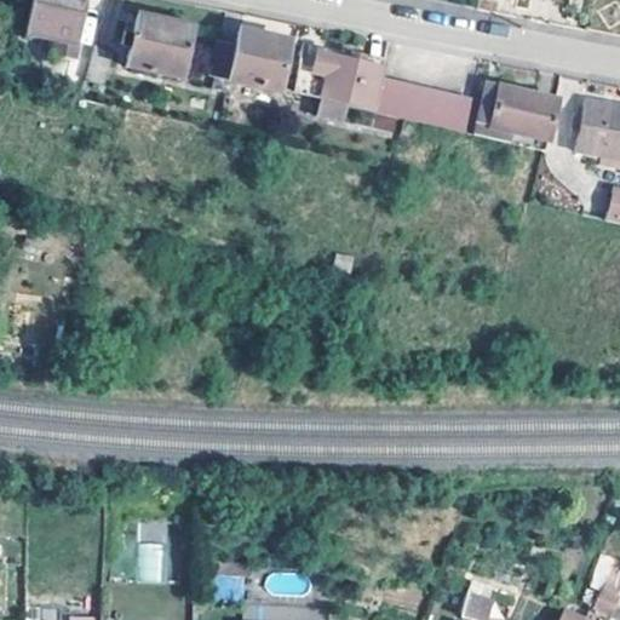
[(76,55),(92,58),(96,45),(102,26),(81,19),(84,0),(33,0),(28,34),(57,39),(55,56),(75,61),(76,55)]
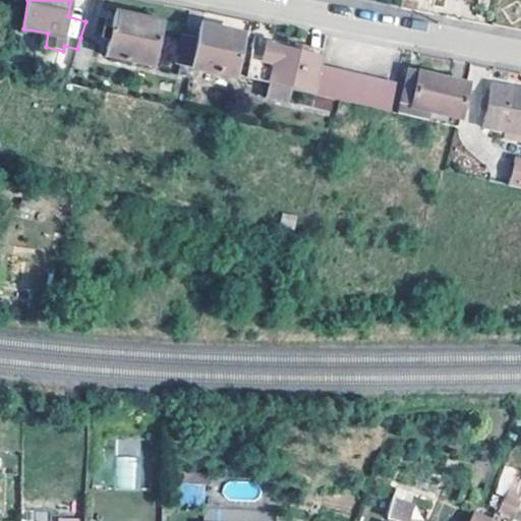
[(146,18),(117,12),(114,29),(106,27),(104,38),(111,40),(108,56),(153,66),(163,22),(159,21),(159,17),(157,15),(148,12),(146,14),(146,18)]
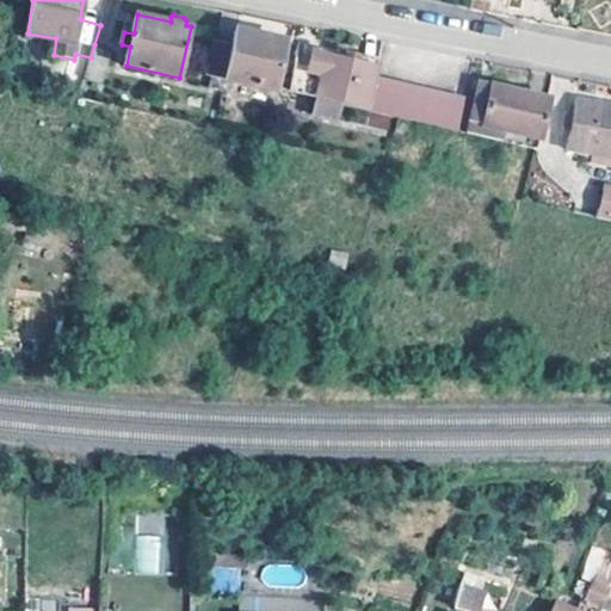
[(220,44),(211,80),(276,93),(287,39),(236,30),(233,47),(220,44)]
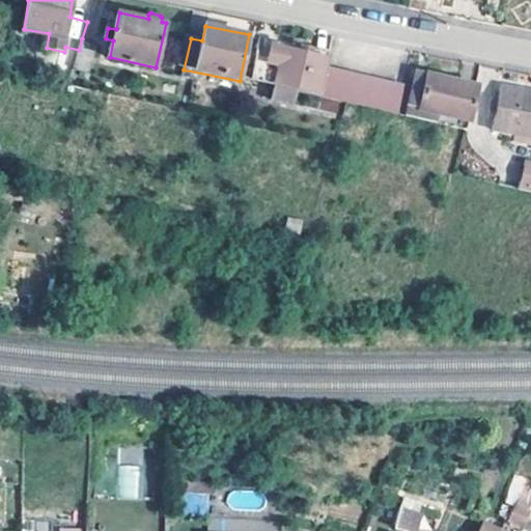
[(184,70),(191,38),(188,37),(182,68),(184,70)]
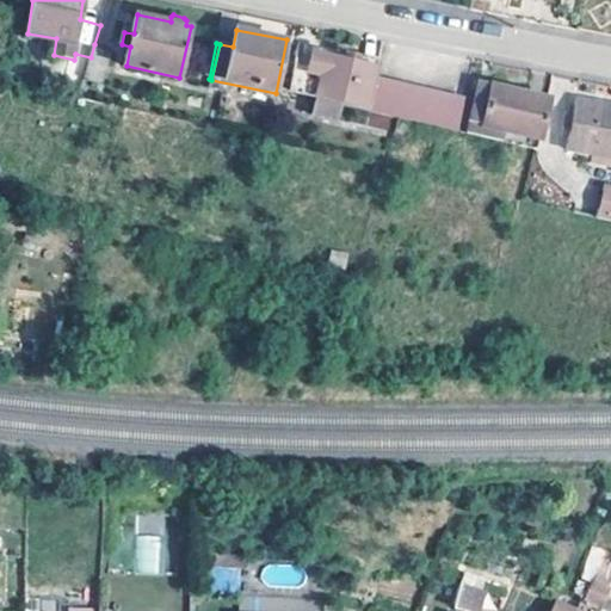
[(113,49),(94,44),(91,57),(85,78),(106,82),(113,49)]
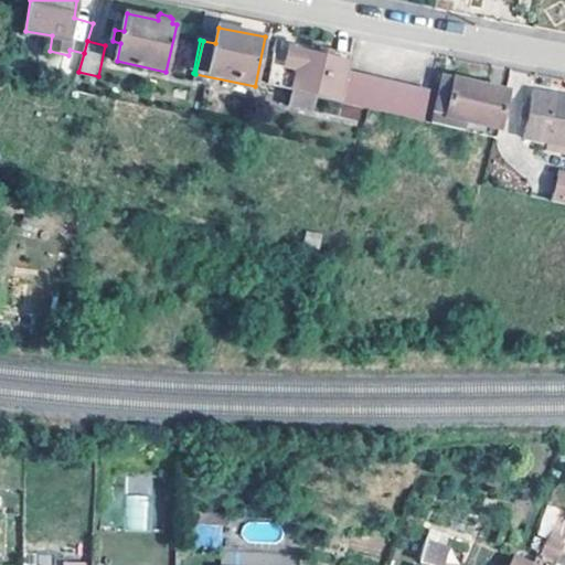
[(342,102),(348,74),(352,56),(284,42),(279,63),(272,61),(267,86),(292,92),(317,97),(342,102)]
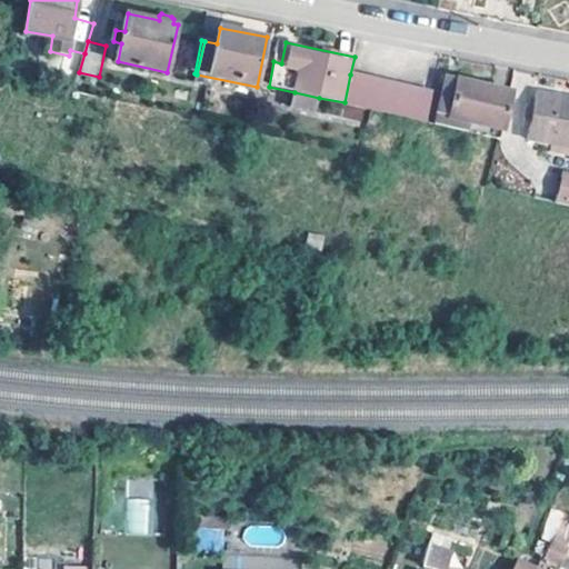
[(431,93),(350,75),(345,102),(347,103),(371,109),(425,122),(431,93)]
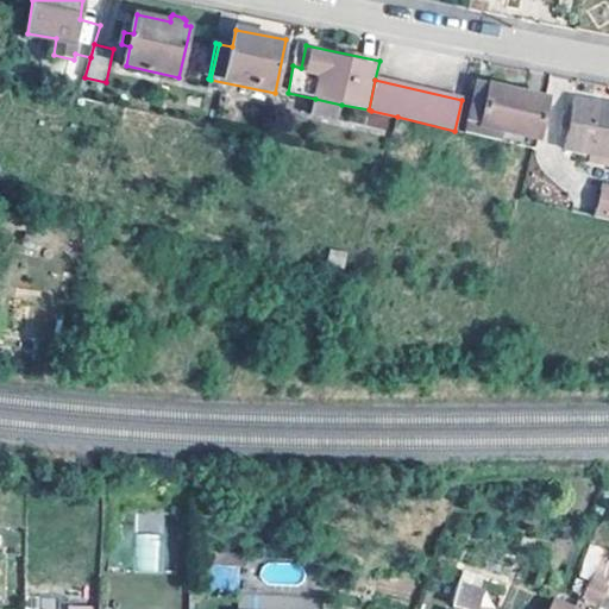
[(547,100),(477,83),(465,132),(535,150),(547,100)]
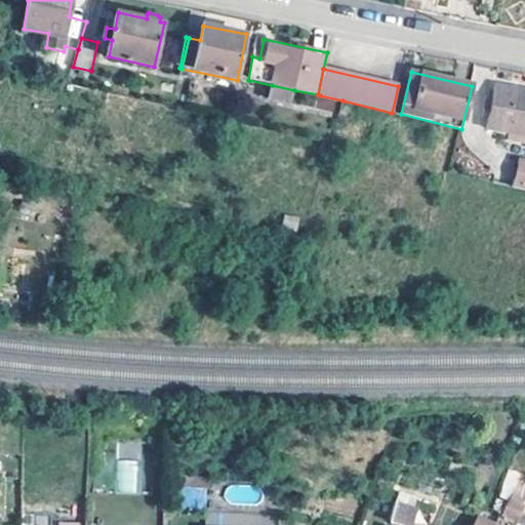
[(524,89),(495,84),(487,129),(508,133),(524,135),(524,89)]
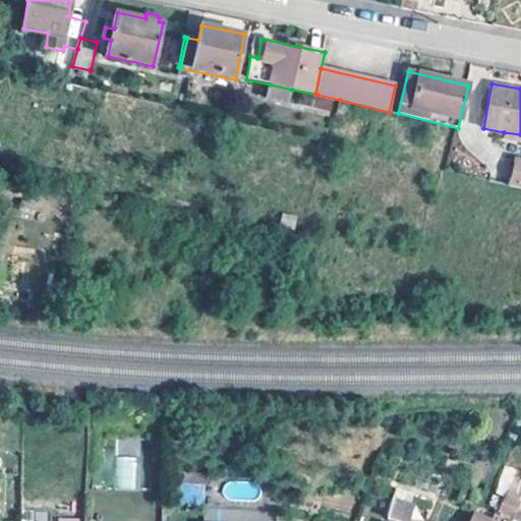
[(288,103),(292,90),(270,84),(267,99),(288,103)]
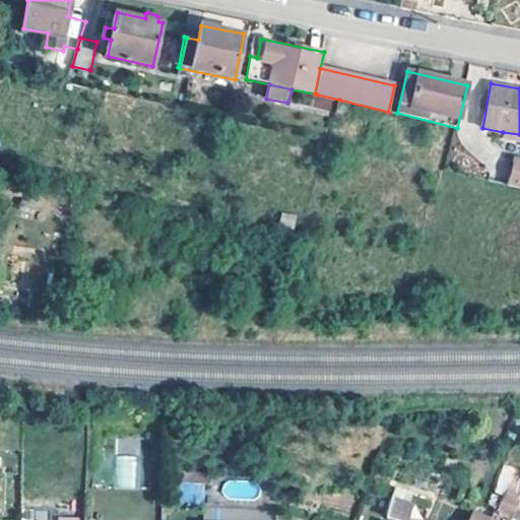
[(315,93),(291,89),(287,103),(314,108),(317,94),(315,93)]
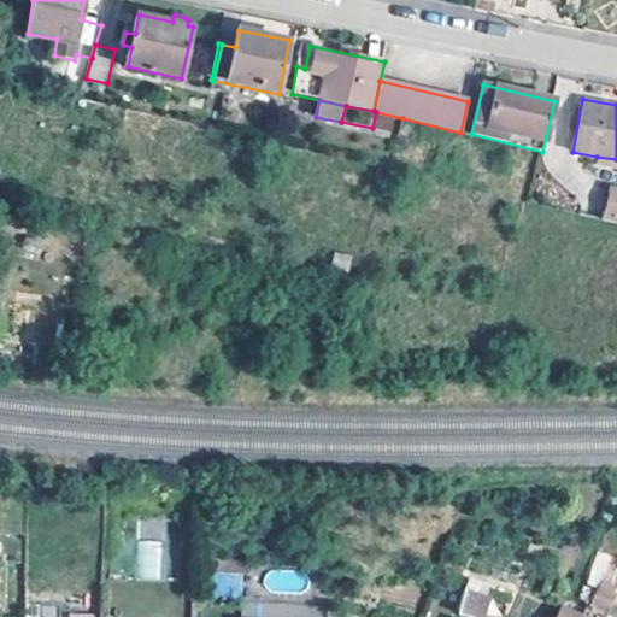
[(616,171),(616,159),(597,157),(594,168),(616,171)]
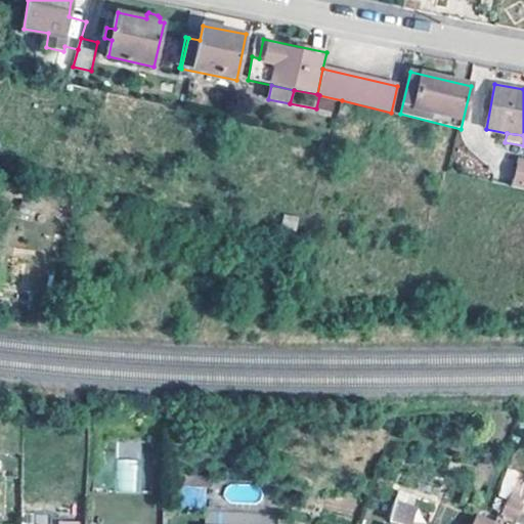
[(523,161),(518,160),(511,185),(523,188),(523,161)]
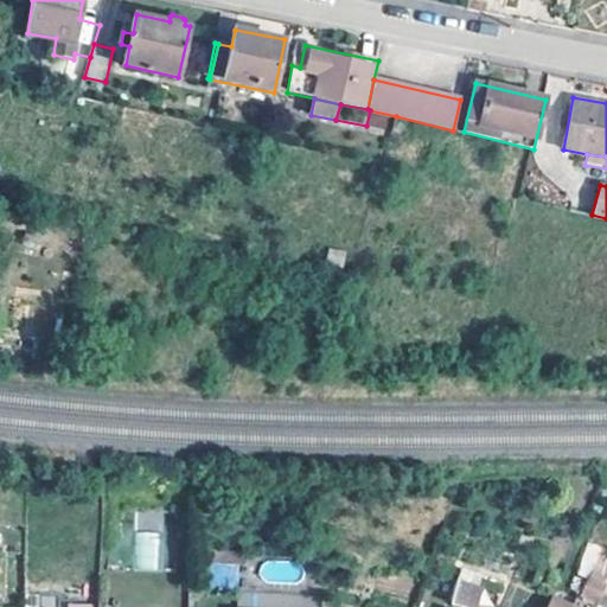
[(161,569),(158,510),(134,512),(138,570),(161,569)]
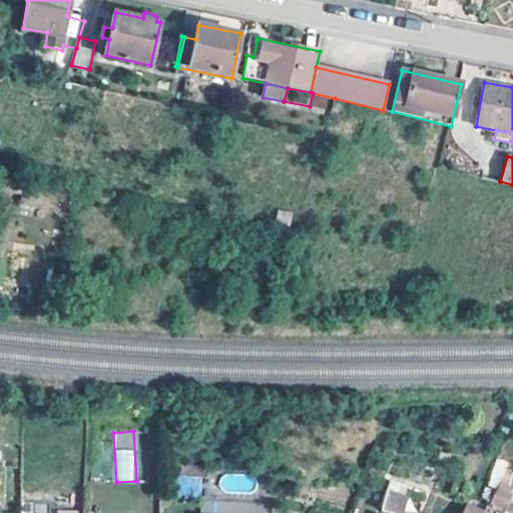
[(406,490),(390,485),(384,503),(401,509),(406,490)]
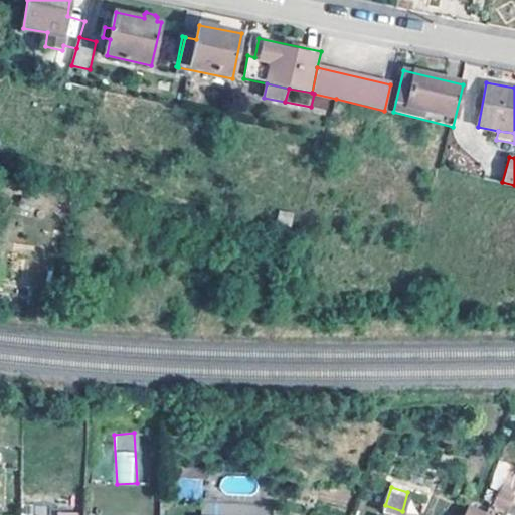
[(514,497),(514,494),(502,489),(494,506),(497,507),(495,510),(499,512),(501,508),(509,512),(514,497)]
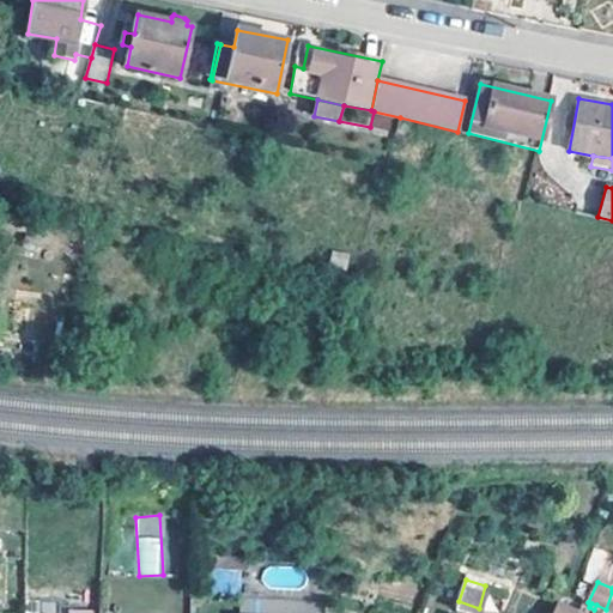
All buildings are outlined.
